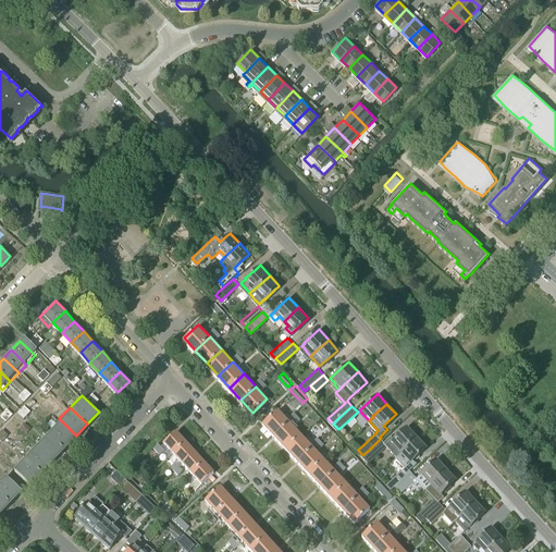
[(275,434),(291,420),(279,407),(264,421),(275,434)]
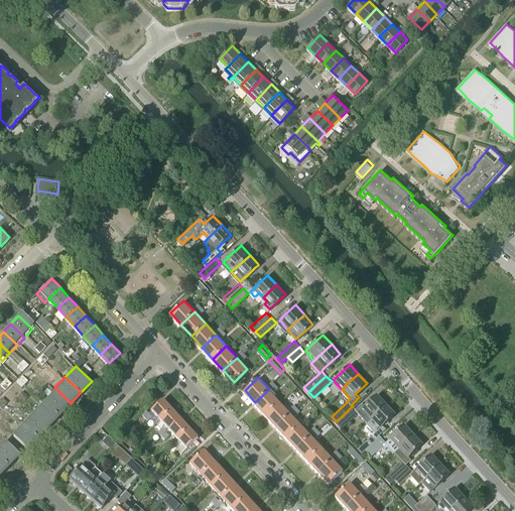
[(54,387),(44,398),(60,413),(71,403),(54,387)]
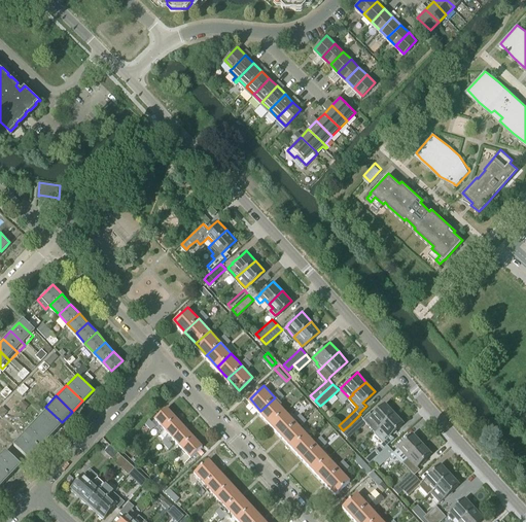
[(275,397),(260,411),(272,422),(285,409),(275,397)]
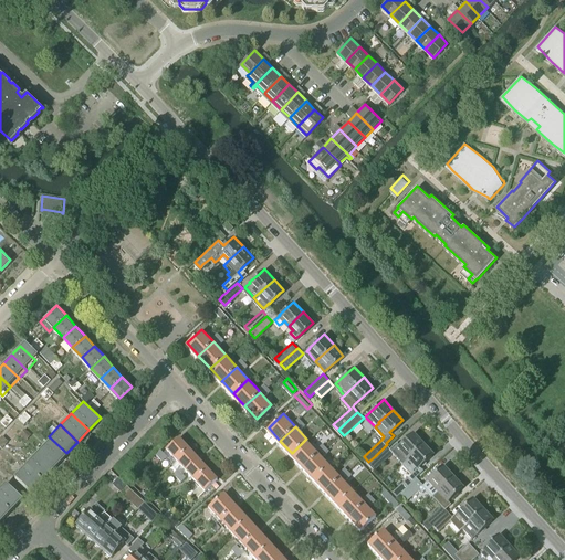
[(409,455),(424,442),(414,432),(400,443),(397,440),(389,446),(387,444),(375,456),(368,462),(374,467),(394,451),(403,461),(409,455)]
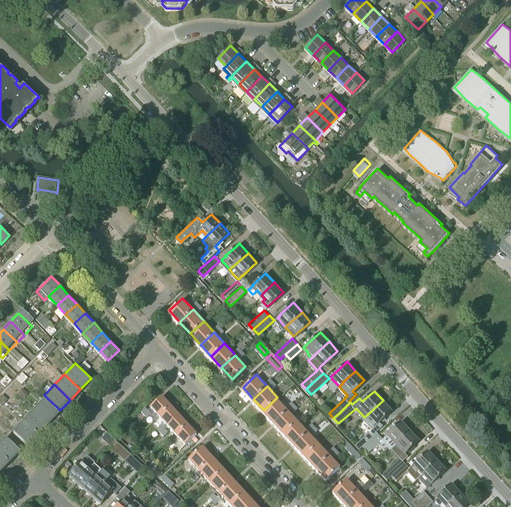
[(160,414),(171,404),(163,394),(152,404),(160,414)]
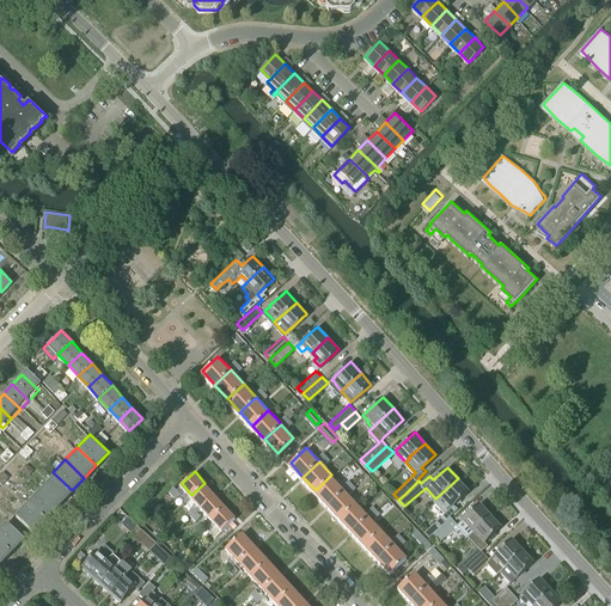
[(53,472),(41,484),(60,502),(72,490),(53,472)]
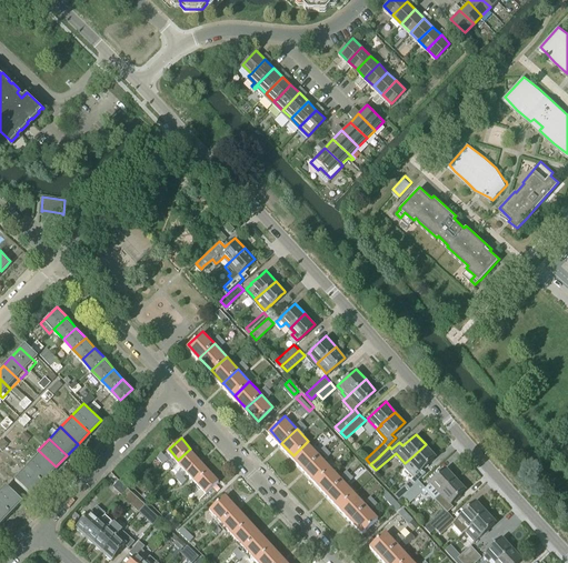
[(305,468),(320,453),(308,441),(294,455),(305,468)]
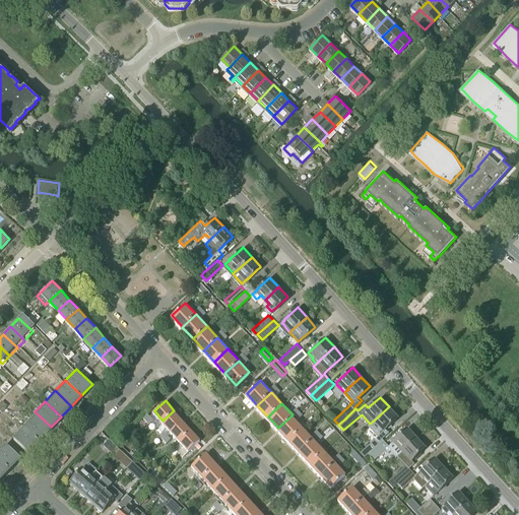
[(389,406),(376,419),(380,423),(376,427),(381,432),(397,416),(389,406)]
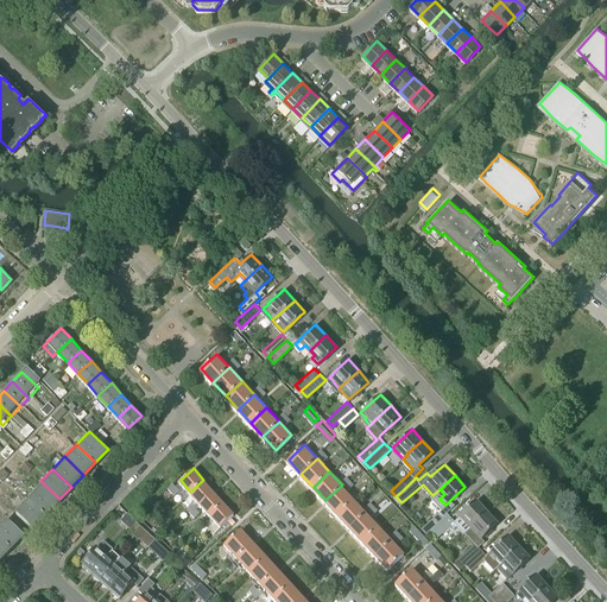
[(168,485),(175,493),(179,488),(172,480),(168,485)]
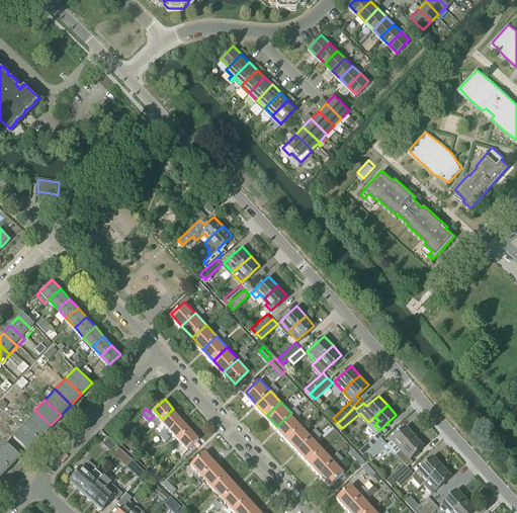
[(173,409),(162,419),(171,428),(182,418),(178,414),(173,409)]
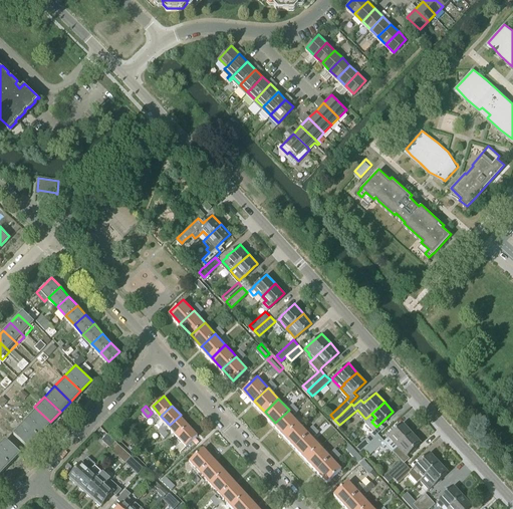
[(34,407),(24,418),(40,433),(50,422),(34,407)]
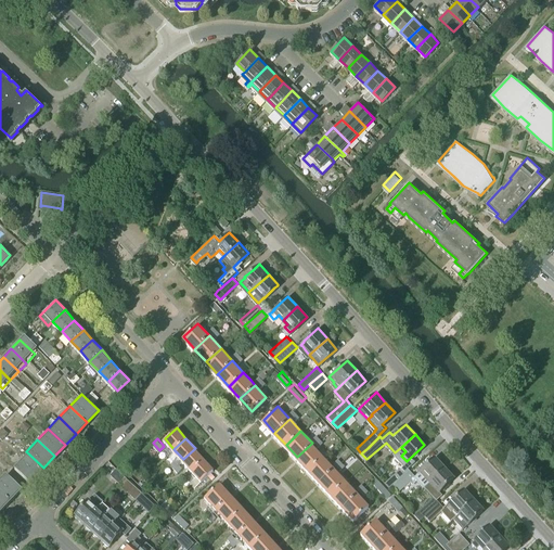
[(312,443),(297,457),(309,470),(323,456),(312,443)]
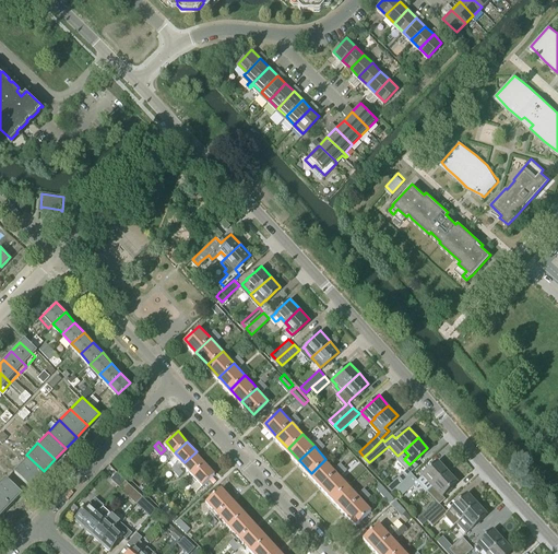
[(193,472),(205,461),(200,455),(197,451),(185,462),(193,472)]
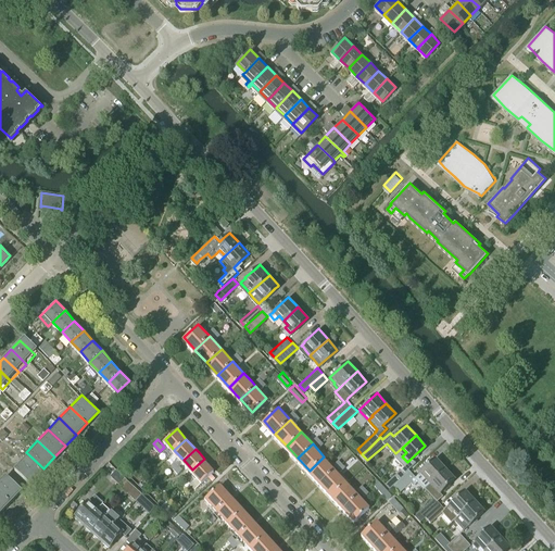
[(26,452),(15,464),(33,480),(43,468),(26,452)]
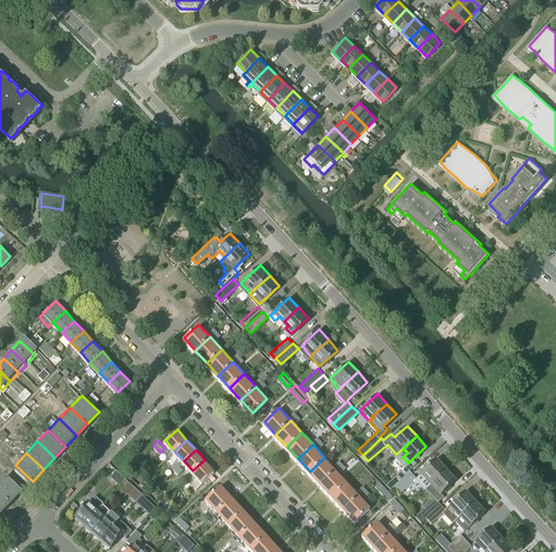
[(321,483),(335,469),(324,457),(310,471),(321,483)]
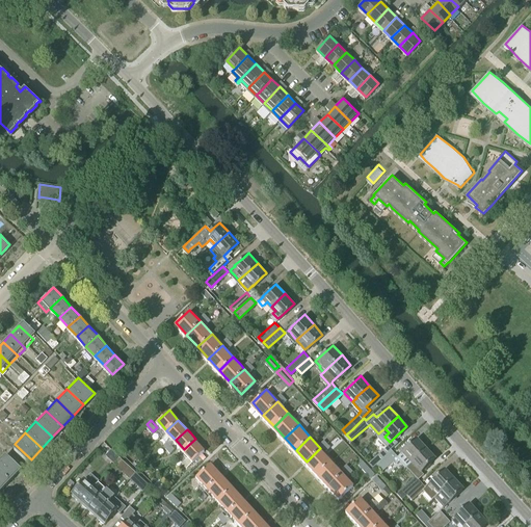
[(381,459),(377,463),(382,468),(395,456),(398,460),(400,458),(402,460),(406,465),(408,464),(413,459),(426,447),(417,437),(399,453),(398,454),(393,449),(381,459)]
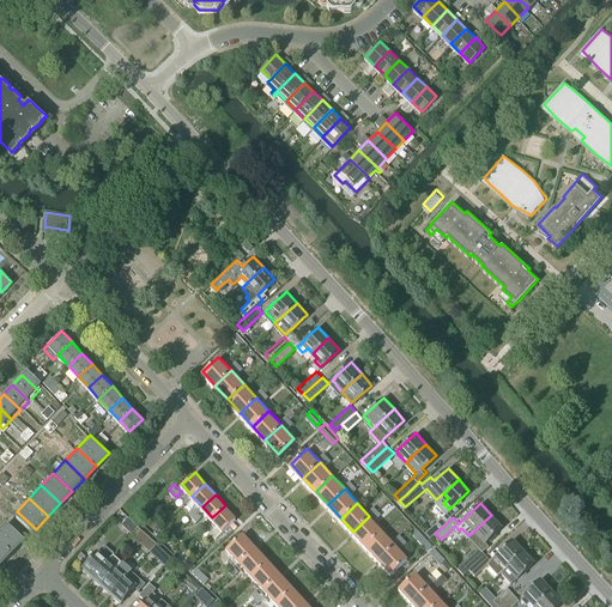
[(212,517),(206,523),(211,529),(210,529),(214,535),(223,528),(226,526),(236,516),(226,507),(225,505),(212,517)]
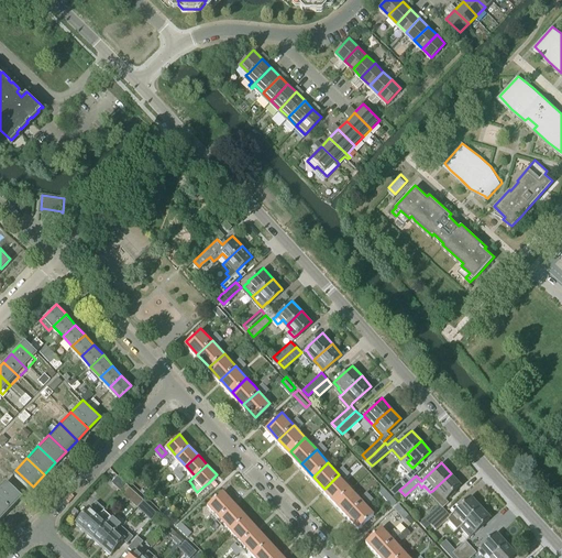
[(410,470),(398,481),(404,487),(416,476),(410,470)]
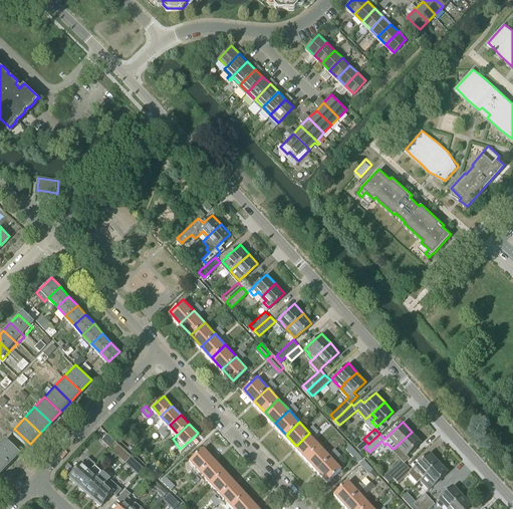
[(116,440),(108,432),(102,438),(111,445),(116,440)]
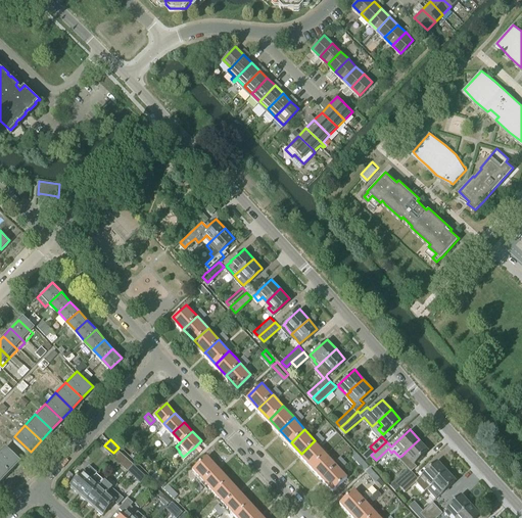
[(406,452),(401,456),(406,460),(411,465),(413,467),(417,463),(415,461),(420,456),(428,449),(419,439),(406,452)]
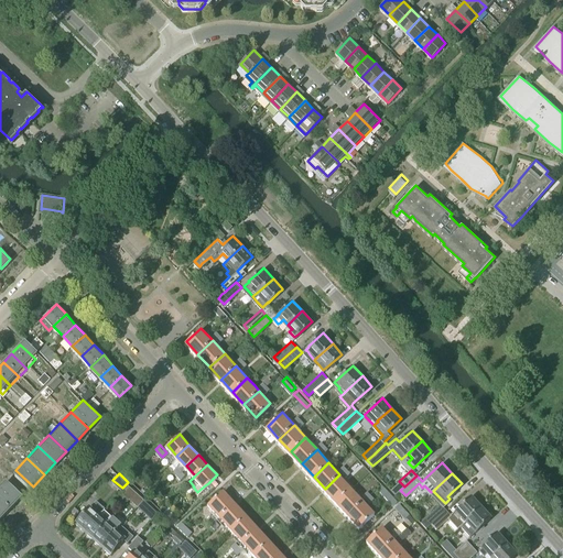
[(8,474),(0,482),(0,490),(14,504),(25,491),(8,474)]
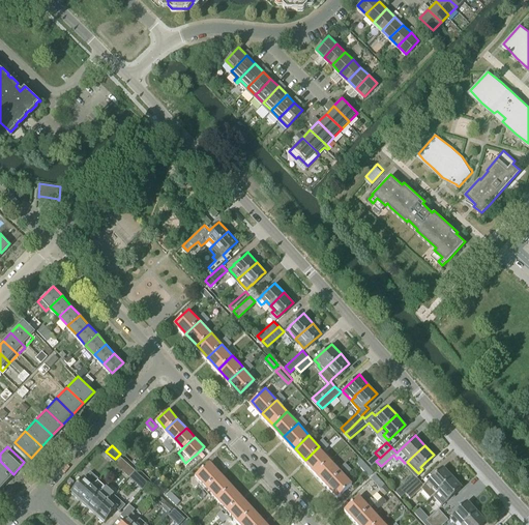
[(319,446),(305,460),(316,471),(330,459),(319,446)]
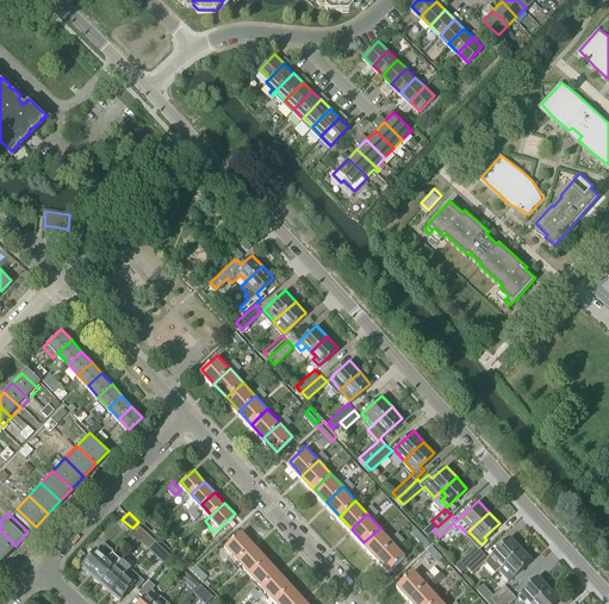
[(417,524),(411,529),(426,545),(432,540),(417,524)]
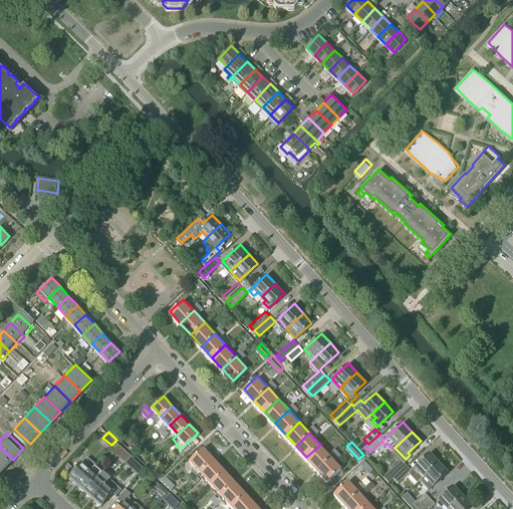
[(317,469),(331,456),(320,445),(306,457),(317,469)]
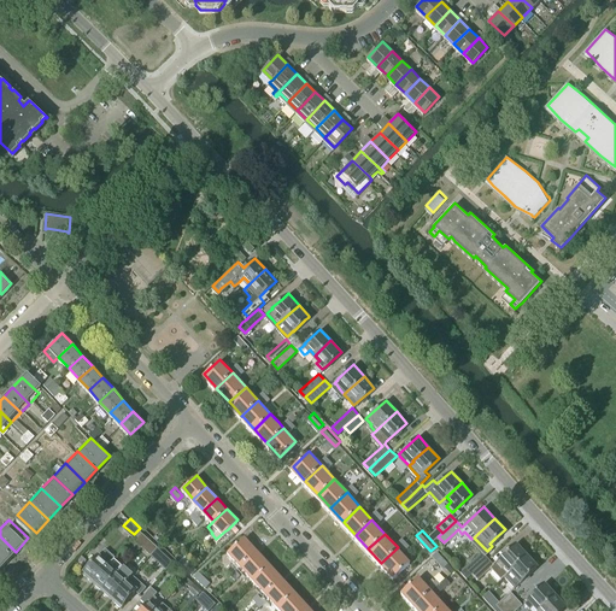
[(0,536),(0,560),(4,564),(16,552),(0,536)]
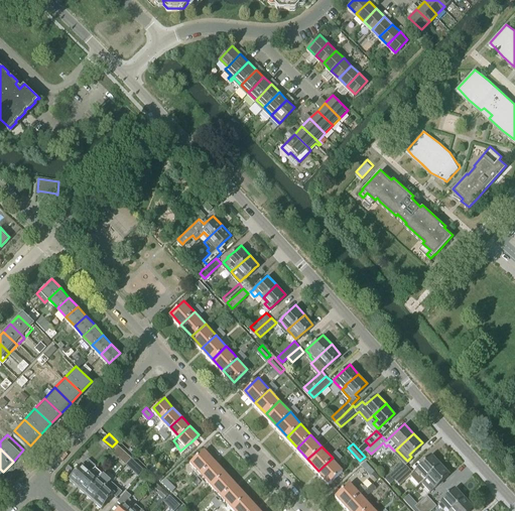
[(202,472),(215,460),(205,449),(191,461),(202,472)]
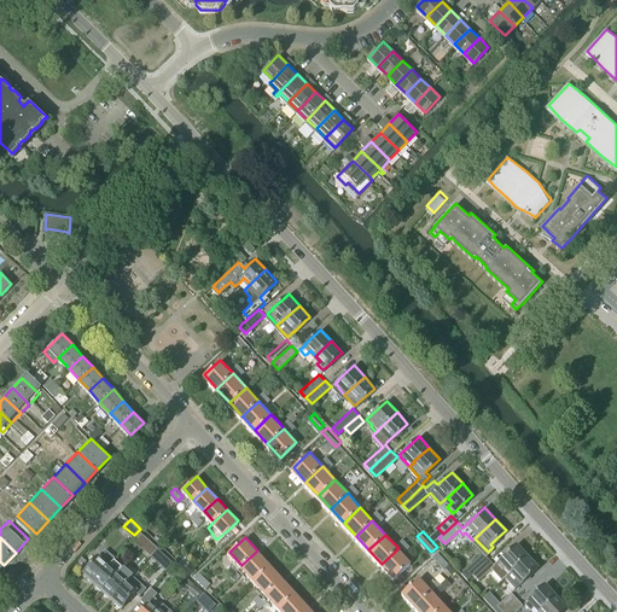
[(475,571),(473,571),(477,575),(479,577),(493,566),(502,577),(506,575),(512,569),(528,554),(517,543),(500,559),(499,558),(494,563),(489,558),(475,571)]
